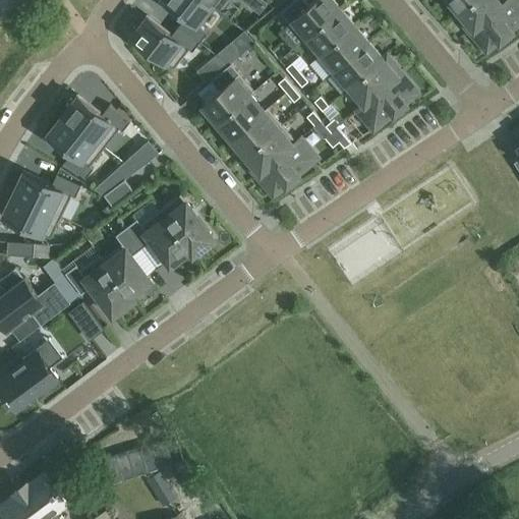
[(202,0),(162,0),(185,17),(177,26),(198,43),(206,34),(198,27),(213,9),(202,0)]
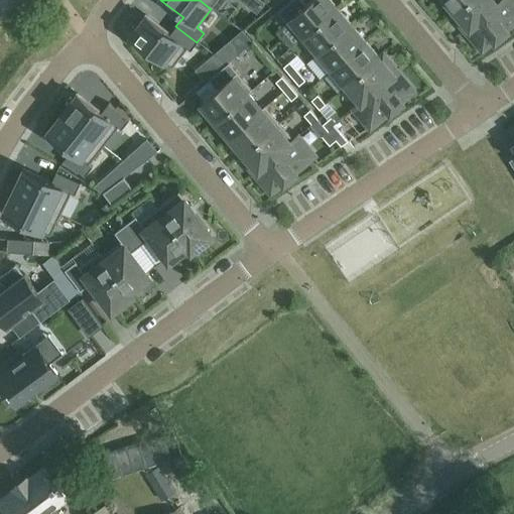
[(200,0),(211,9),(215,12),(224,0),(200,0)]
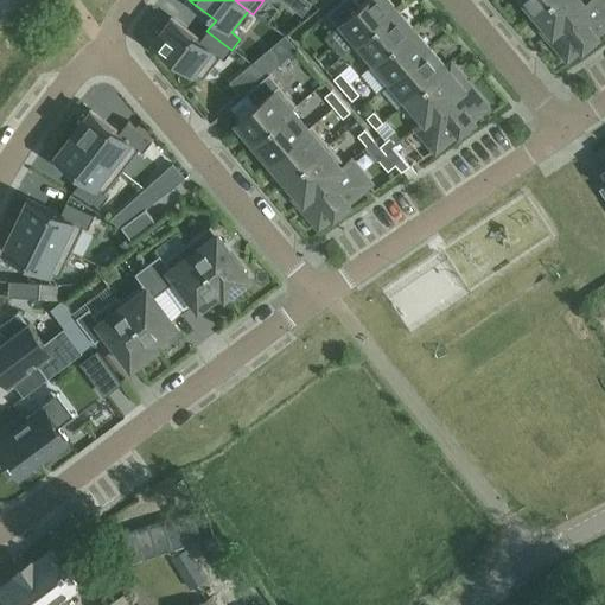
[(352,48),(357,44),(395,12),(388,4),(389,2),(388,1),(387,1),(384,0),(367,0),(358,7),(351,0),(343,0),(325,16),(352,48)]
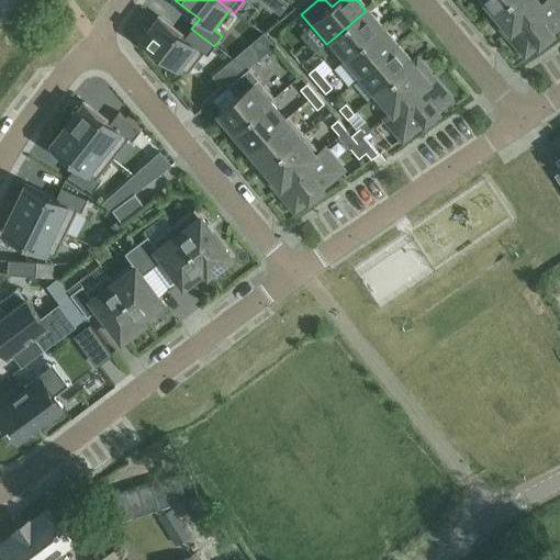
[(482,0),(488,6),(486,7),(488,8),(489,8),(494,13),(495,14),(512,0),(482,0)]
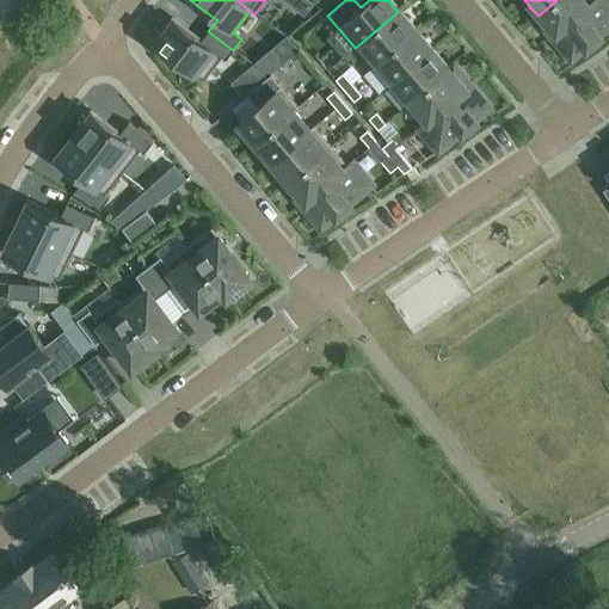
[(557,0),(539,16),(546,25),(542,28),(551,38),(595,0),(557,0)]
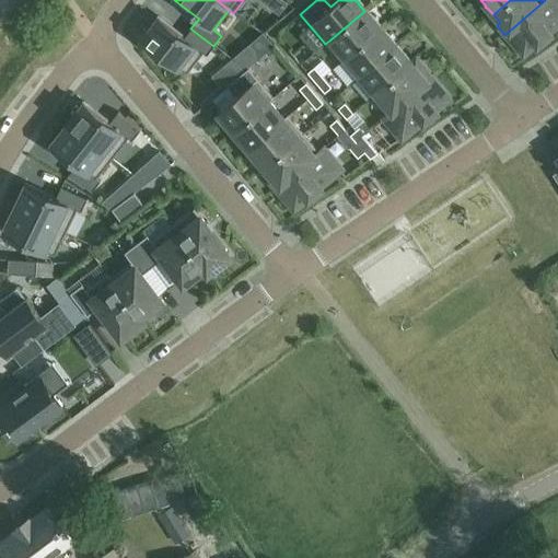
[(545,0),(504,35),(509,39),(508,41),(509,43),(510,42),(522,56),(535,45),(536,47),(538,45),(547,37),(547,38),(549,36),(547,34),(557,24),(557,4),(554,0),(545,0)]
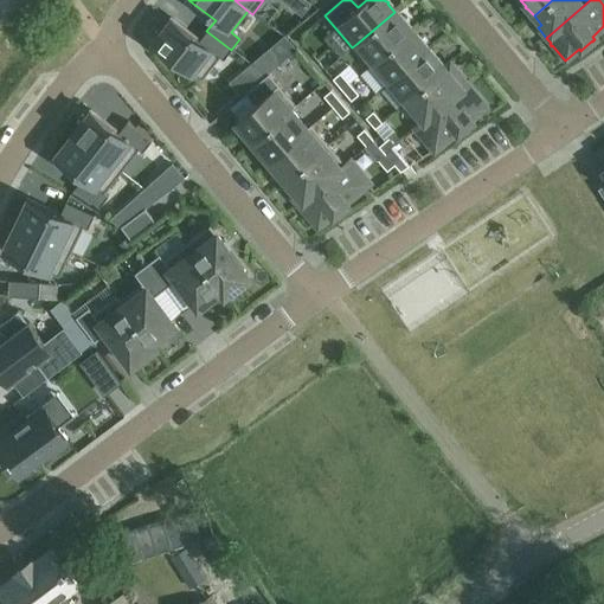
[(370,66),(411,31),(403,21),(404,20),(403,19),(402,20),(394,12),(357,44),(373,62),(368,66),(370,66)]
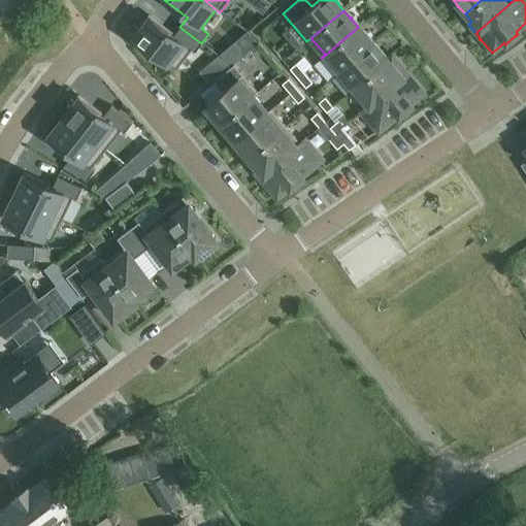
[(148,18),(132,37),(174,70),(190,51),(193,54),(201,43),(179,27),(172,36),(148,18)]
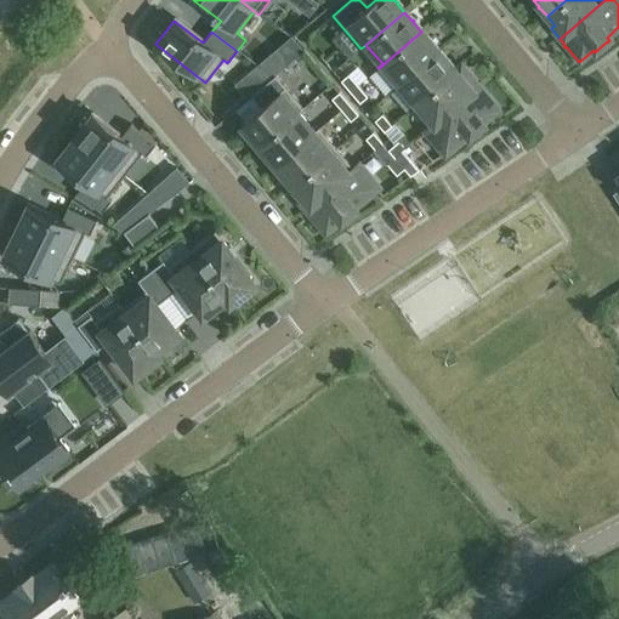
[(429,40),(421,32),(379,68),(395,89),(438,52),(430,43),(431,41),(430,39),(429,40)]
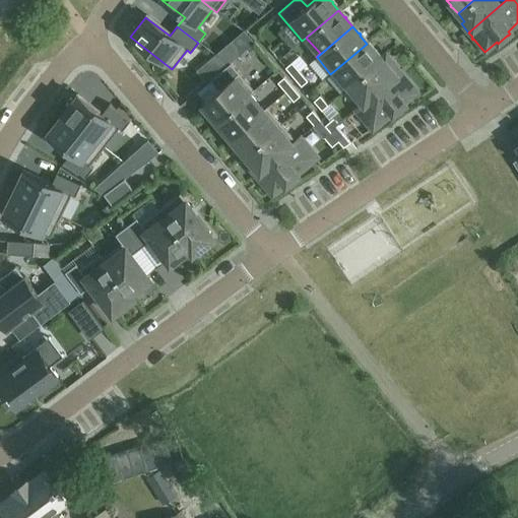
[(243,31),(215,56),(228,66),(230,64),(254,45),(243,31)]
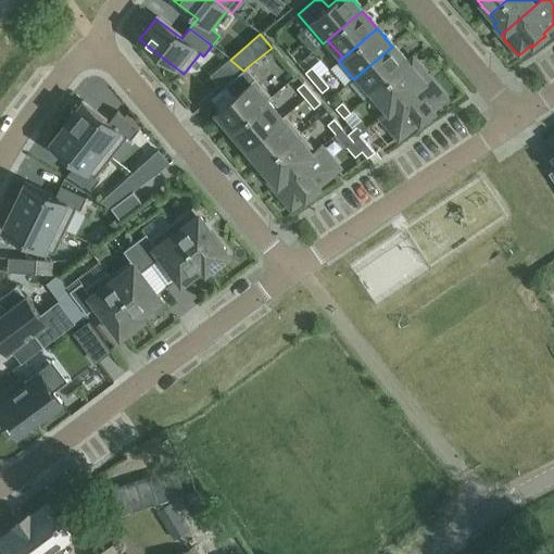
[(369,97),(407,64),(401,58),(402,57),(401,54),(400,55),(392,47),(353,79),(354,79),(359,76),(373,92),(368,96),(369,97)]
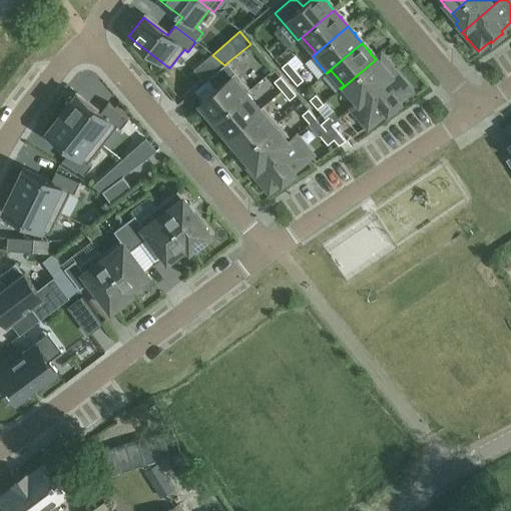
[(212,55),(193,71),(202,84),(206,80),(224,65),(212,55)]
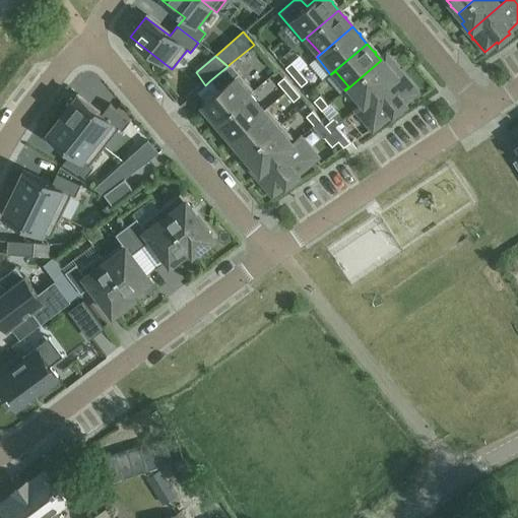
[(398,74),(390,65),(387,68),(381,60),(345,90),(359,107),(355,110),(398,74)]
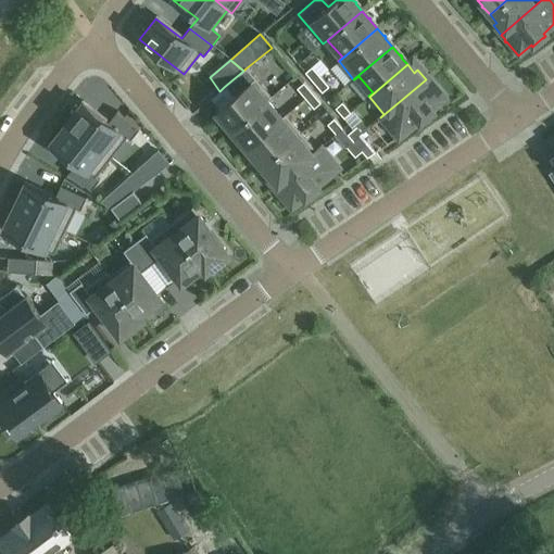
[(233,98),(215,113),(224,122),(223,123),(224,125),(225,124),(231,131),(265,102),(266,103),(271,99),(246,68),(243,71),(224,87),(233,98)]
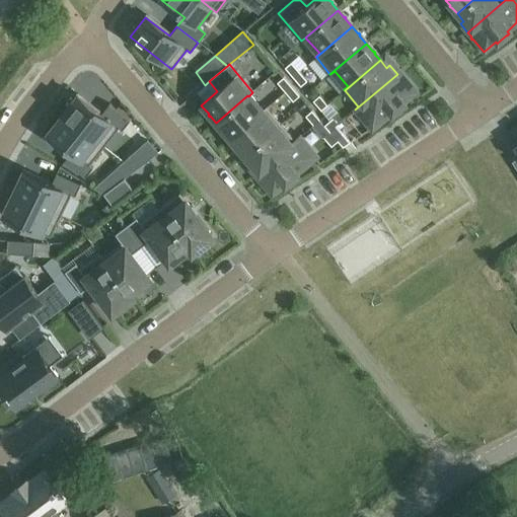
[(291,78),(297,73),(290,64),(284,69),(291,78)]
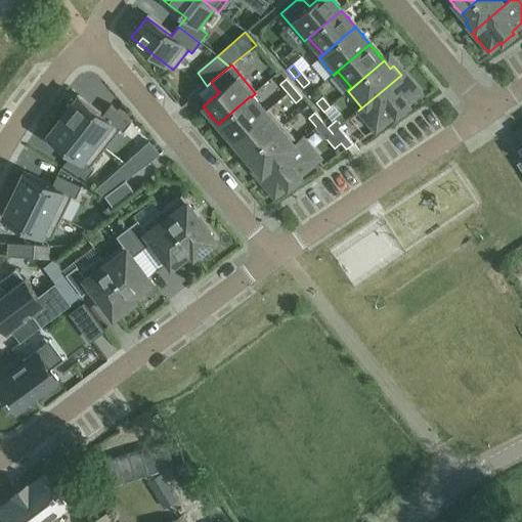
[(309,83),(300,74),(294,79),(302,88),(309,83)]
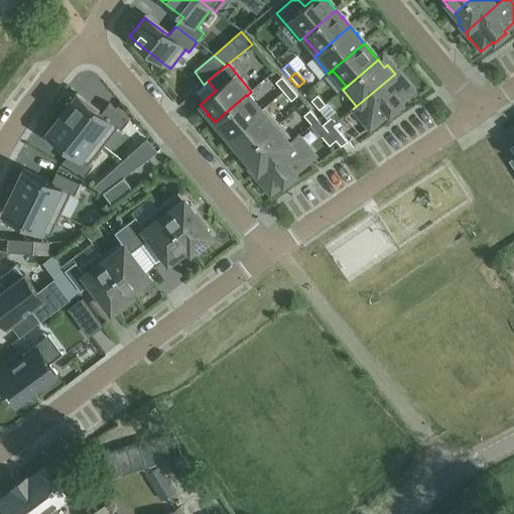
[(400,103),(411,93),(400,80),(401,79),(400,78),(399,79),(395,74),(353,109),(369,129),(388,113),(390,115),(392,113),(391,113),(399,106),(401,105),(400,103)]
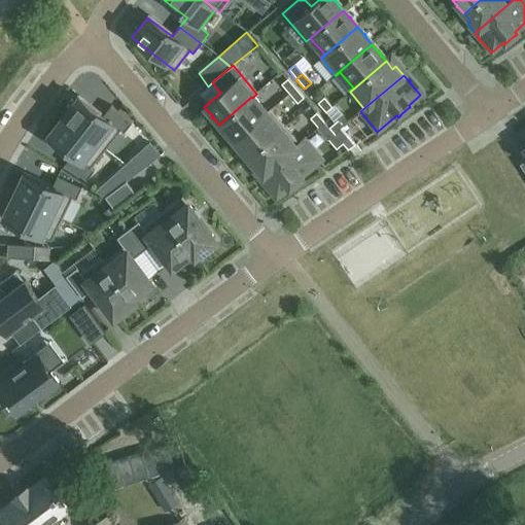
[(294,90),(286,80),(280,85),(288,95),(294,90)]
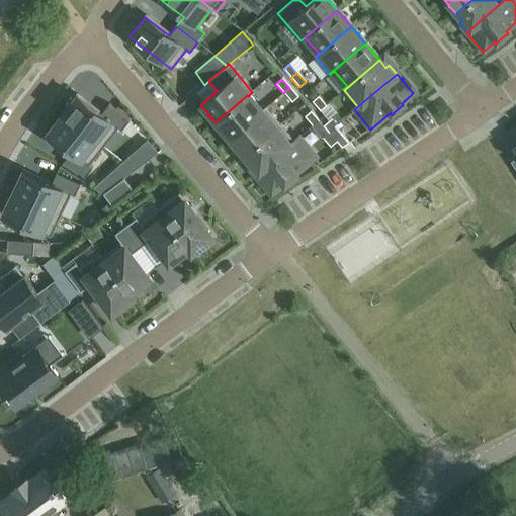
[(297,97),(289,88),(283,93),(291,102),(297,97)]
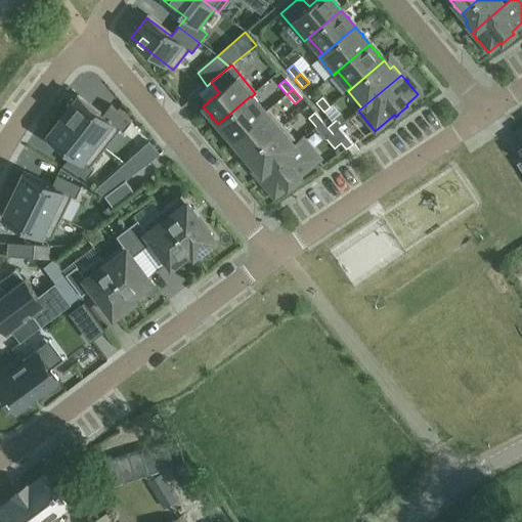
[(225,132),(232,140),(264,113),(251,97),(250,96),(218,124),(224,130),(223,131),(224,133),(225,132)]
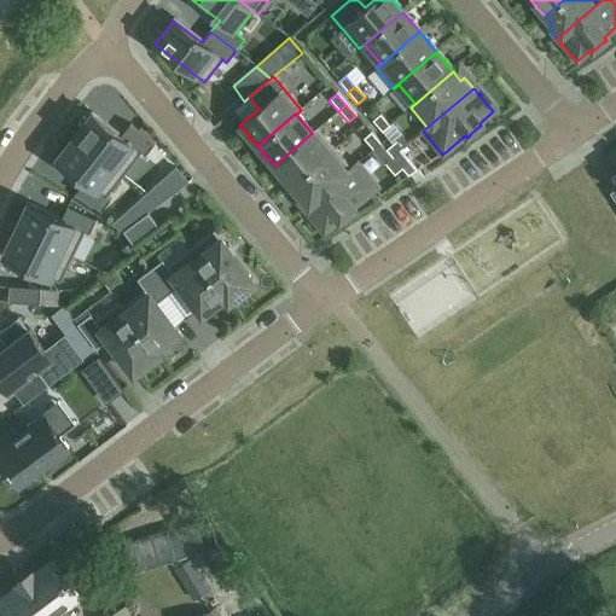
[(91,115),(73,137),(122,175),(140,154),(144,157),(154,145),(128,126),(120,137),(91,115)]
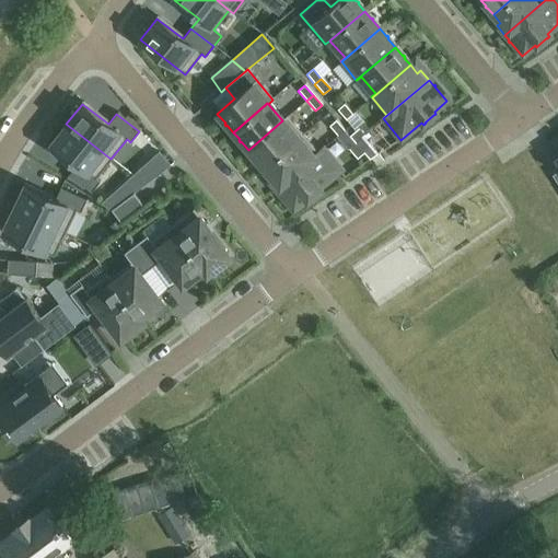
[(337,111),(346,120),(352,115),(344,105),(337,111)]
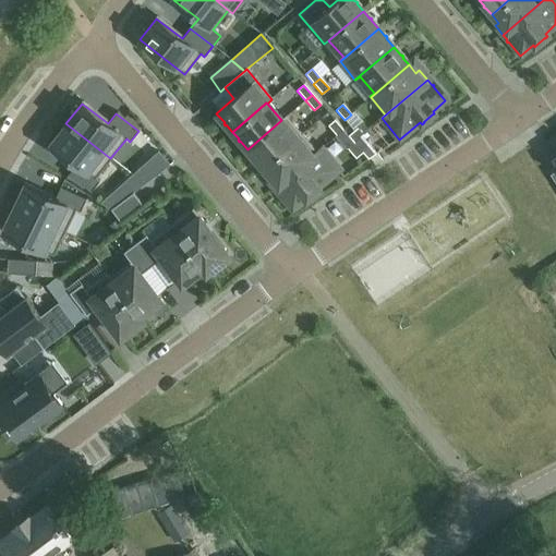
[(255,161),(256,160),(263,168),(301,135),(285,117),(281,120),(248,149),(255,158),(254,159),(255,161)]
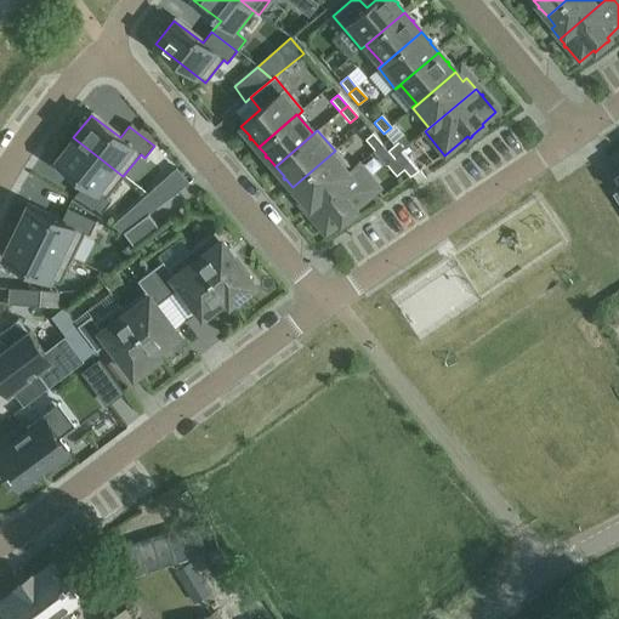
[(364,141),(374,152),(381,146),(372,134),(364,141)]
